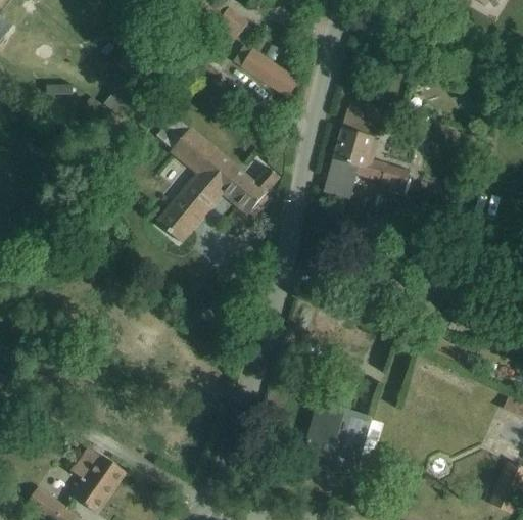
[(189,0),(187,2),(219,28),(217,31),(226,38),(228,36),(234,40),(235,38),(247,21),(229,6),(226,10),(214,0),(189,0)]
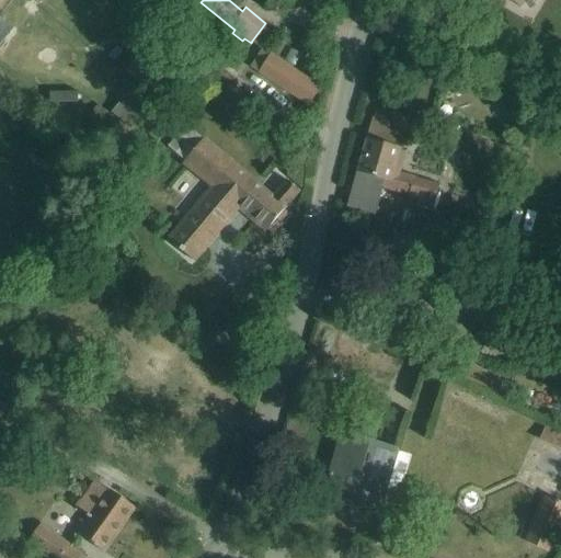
[(316,0),(315,4),(325,9),(330,0),(316,0)]
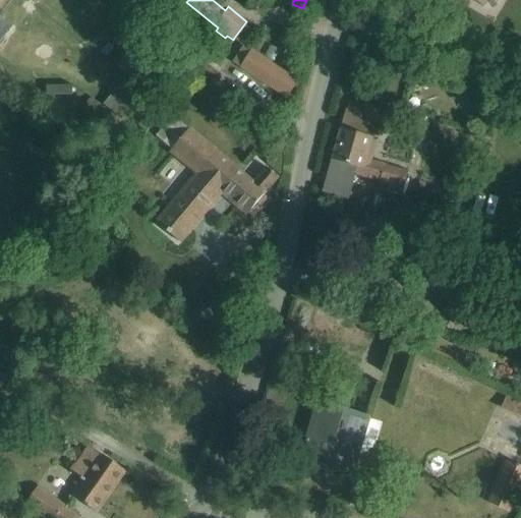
[(287,37),(280,59),(292,63),(299,41),(287,37)]
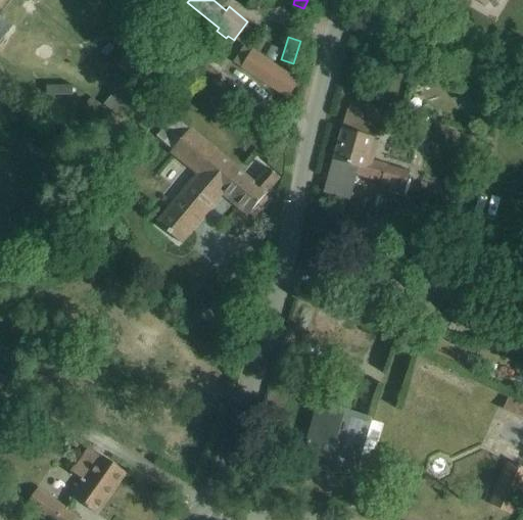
[(242,45),(231,62),(240,68),(251,50),(242,45)]
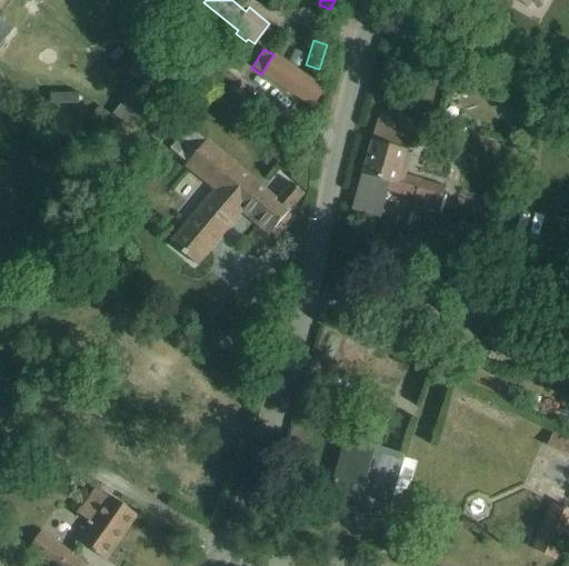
[(165,70),(141,51),(126,71),(150,89),(165,70)]
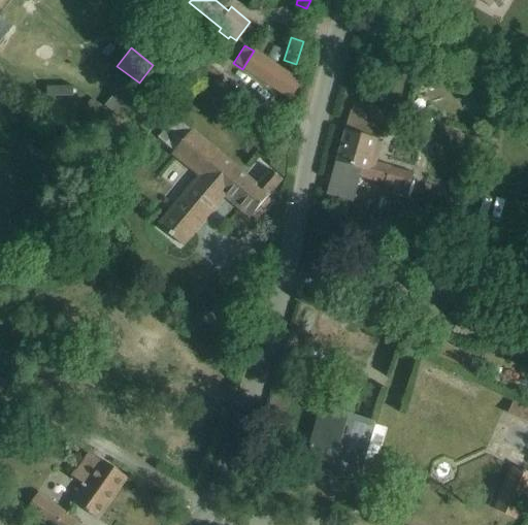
[(291,97),(301,81),(254,51),(242,69),(268,86),(269,84),(291,97)]
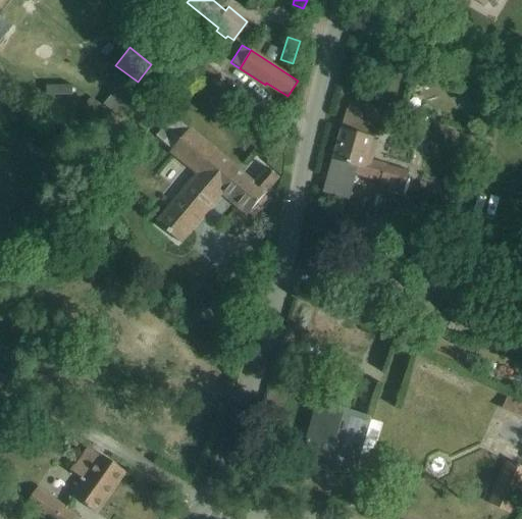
[(221,67),(204,54),(198,63),(215,76),(221,67)]
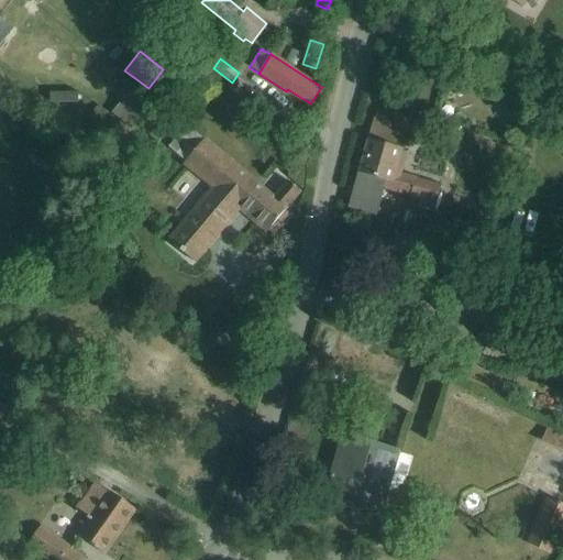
[(132,85),(111,111),(131,128),(133,129),(154,103),(132,85)]
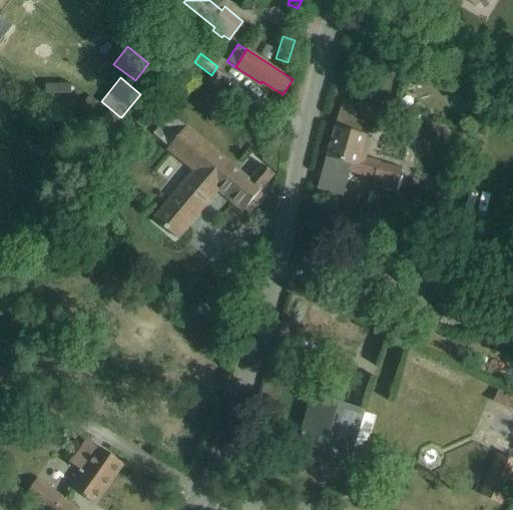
[(71,83),(45,82),(45,92),(71,92),(71,83)]
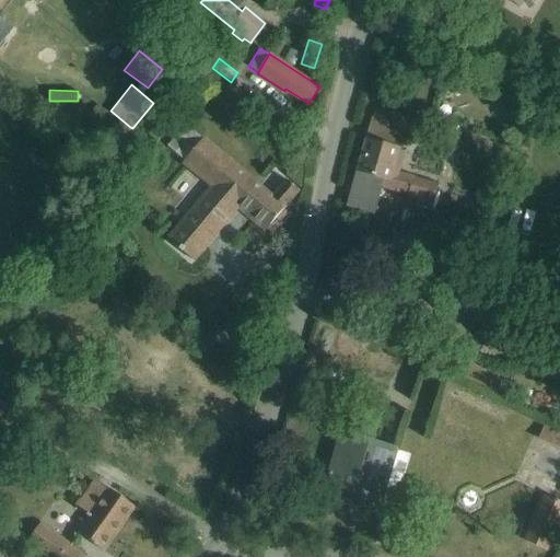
[(406,149),(400,147),(409,116),(375,107),(371,120),(357,171),(358,171),(349,205),(375,211),(381,186),(407,195),(405,202),(431,209),(438,182),(413,174),(413,176),(399,172),(406,149)]
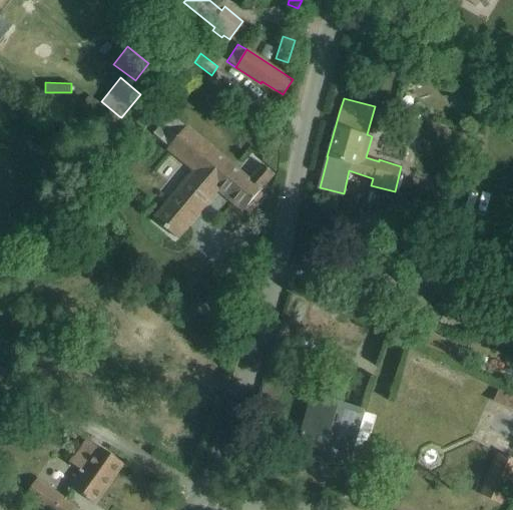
[(262,162),(251,174),(241,166),(239,168),(186,125),(185,126),(170,112),(153,132),(168,145),(165,149),(191,169),(152,216),(178,238),(217,191),(241,210),(243,208),(250,213),(265,195),(260,190),(274,173),(262,162)]
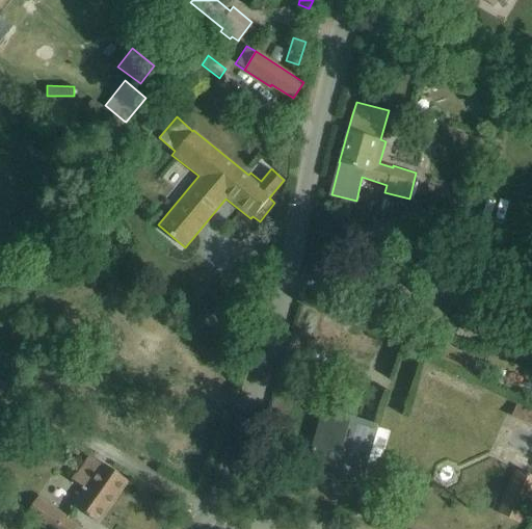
[(388,256),(382,267),(397,273),(402,262),(388,256)]
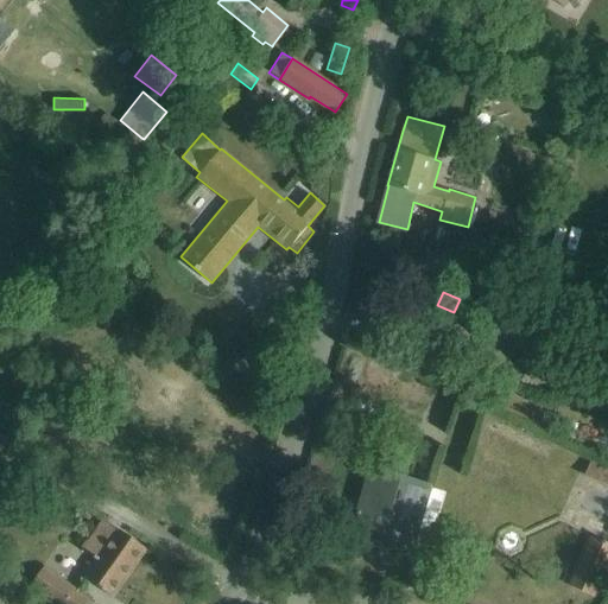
[(607,353),(597,376),(607,380),(607,353)]
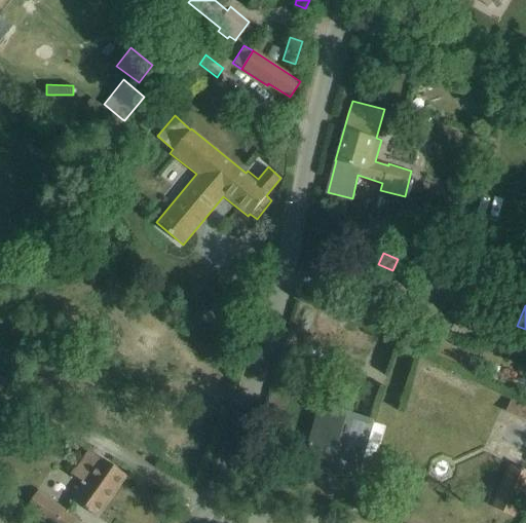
[(525,403),(512,397),(505,412),(525,420),(525,403)]
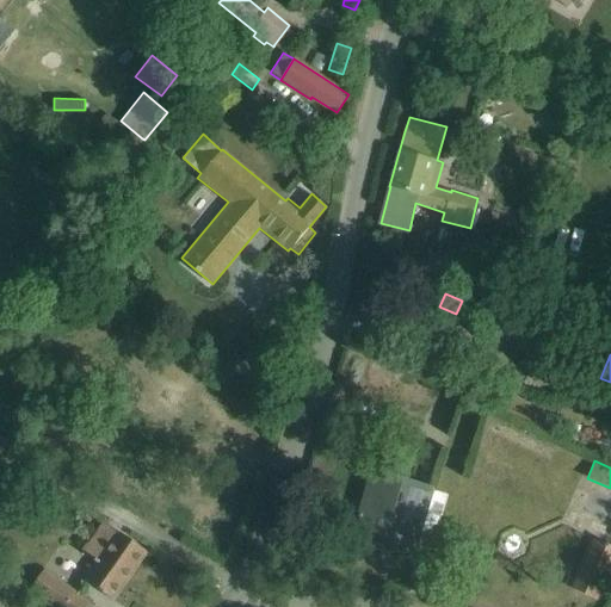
[(434,534),(446,494),(434,489),(374,471),(360,514),(359,514),(356,524),(357,524),(352,542),(413,559),(421,531),(434,534)]
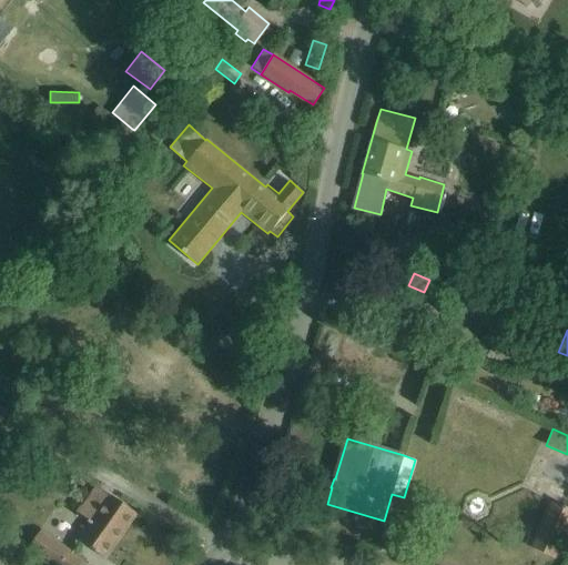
[(74,512),(88,522),(77,537),(103,556),(135,512),(95,485),(81,505),(80,504),(74,512)]
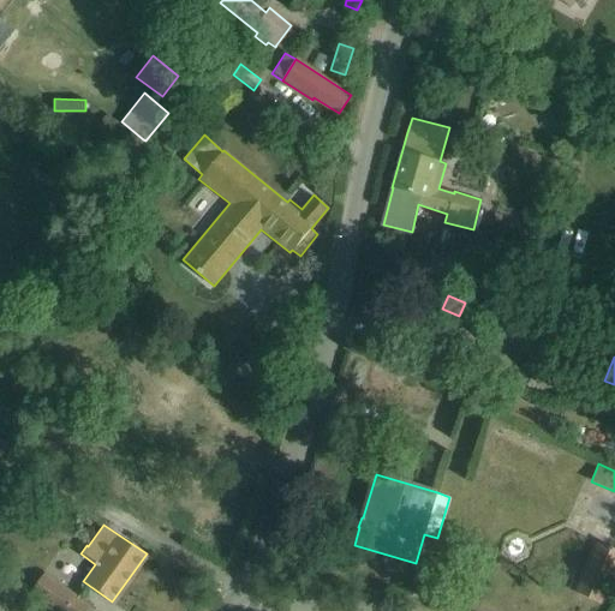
[(614,549),(597,541),(575,591),(601,603),(614,570),(614,549)]
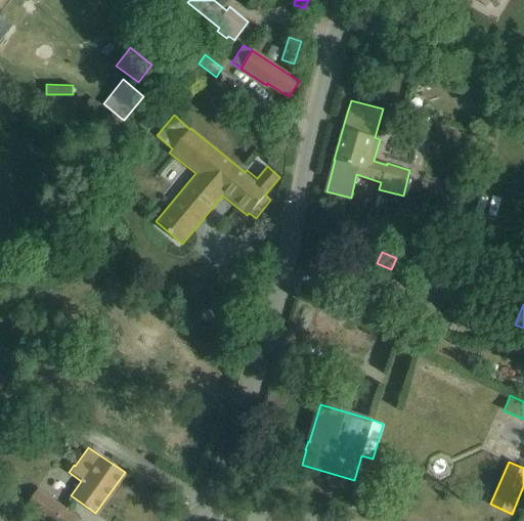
[(26,506),(46,520),(73,520),(78,516),(39,487),(26,506)]
